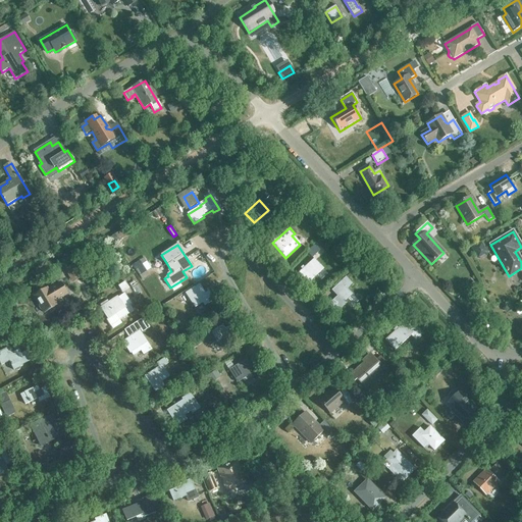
[(317,247),(309,254),(312,258),(320,251),(317,247)]
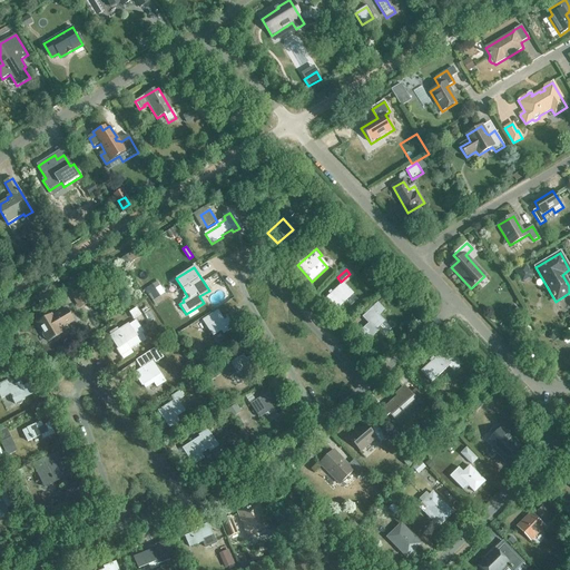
[(164,302),(160,297),(165,294),(157,282),(145,291),(148,296),(148,295),(156,306),(164,302)]
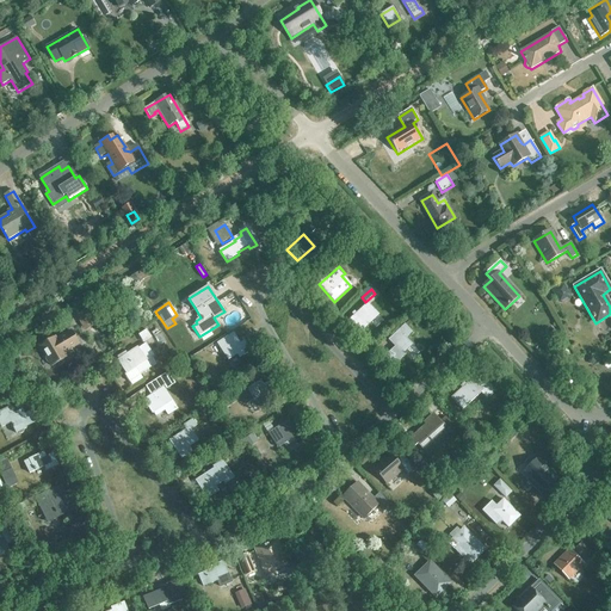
[(376,313),(378,310),(371,302),(368,304),(351,320),(360,331),(378,315),(376,313)]
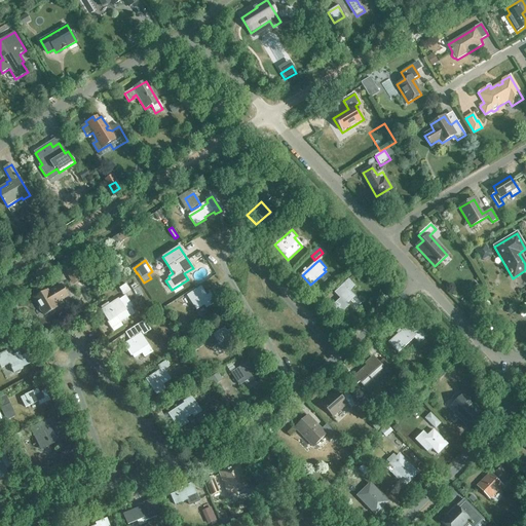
[(65,272),(73,286),(81,282),(73,267),(65,272)]
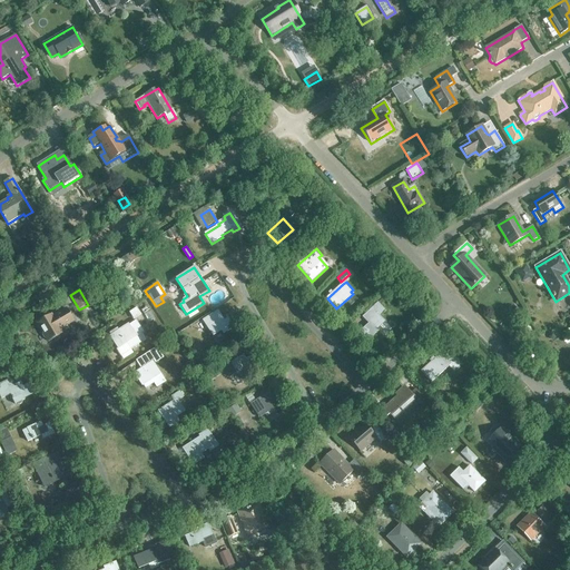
[(379,316),(385,310),(381,305),(384,302),(382,300),(375,306),(374,306),(364,315),(369,321),(366,323),(369,324),(360,333),(367,342),(377,332),(376,330),(384,323),(379,316)]
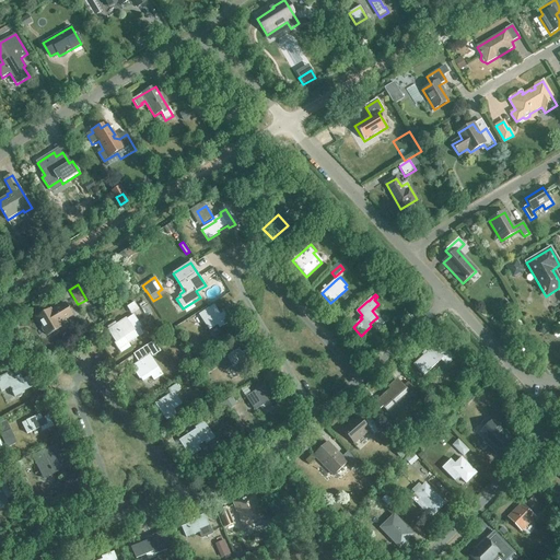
[(127,307),(132,315),(139,311),(135,302),(127,307)]
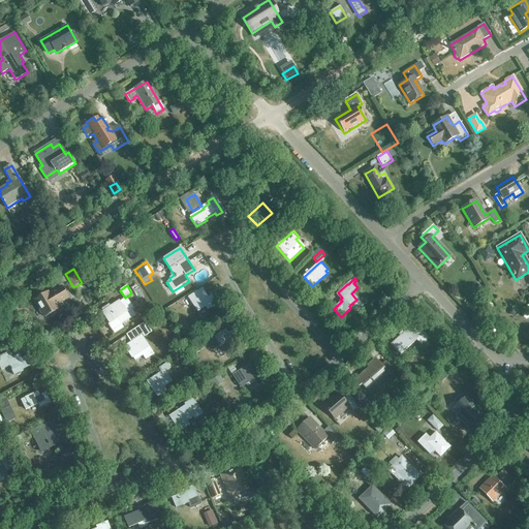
[(57,306),(69,299),(62,286),(50,293),(49,291),(34,300),(39,310),(39,311),(41,315),(42,316),(44,318),(59,310),(57,306)]
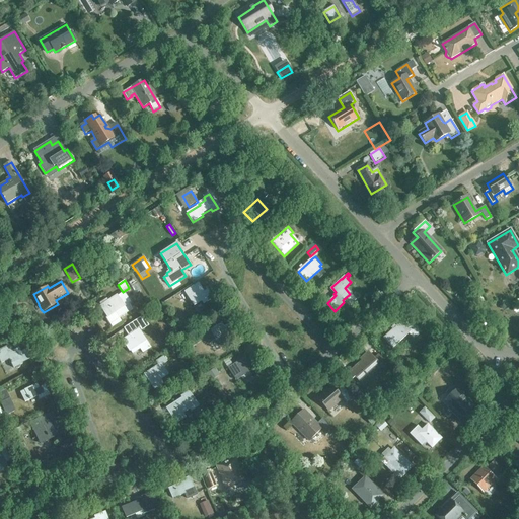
[(198,284),(186,292),(189,297),(190,299),(193,304),(195,306),(202,301),(204,304),(212,299),(207,291),(204,293),(198,284)]
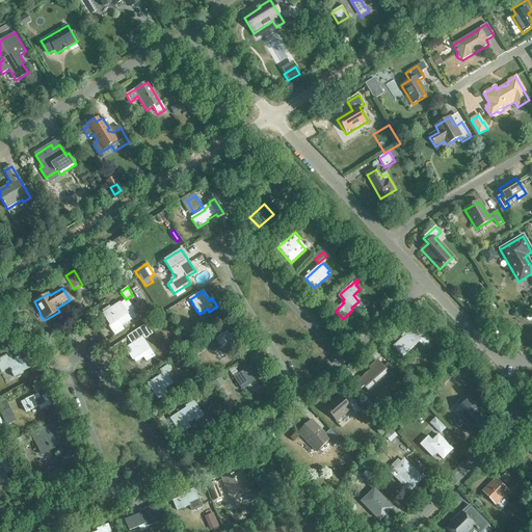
[(132,311),(127,315),(120,303),(103,314),(110,325),(108,326),(113,334),(137,318),(132,311)]
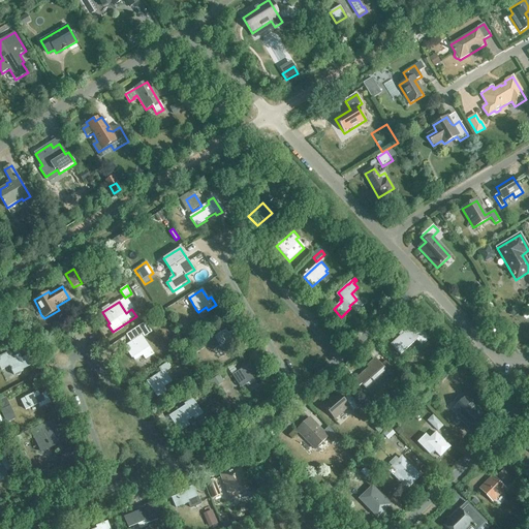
[(421,344),(428,338),(416,325),(410,331),(409,329),(391,345),(400,355),(416,341),(421,344)]
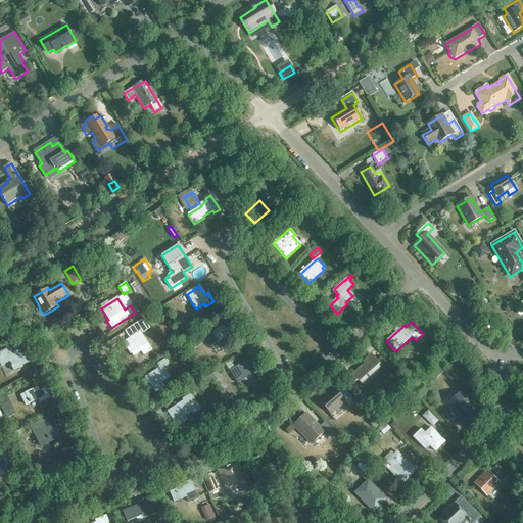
[(231,327),(226,330),(223,326),(211,333),(212,334),(205,338),(210,347),(219,342),(222,348),(229,343),(227,340),(236,335),(231,327)]
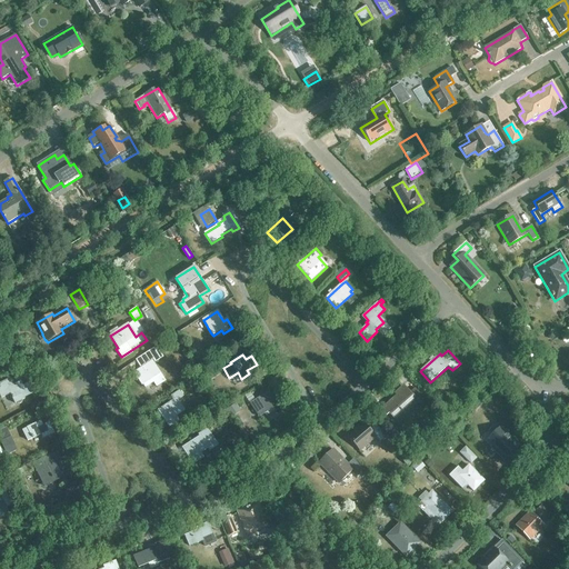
[(152,362),(133,373),(141,386),(142,386),(145,388),(153,383),(156,388),(165,382),(152,362)]
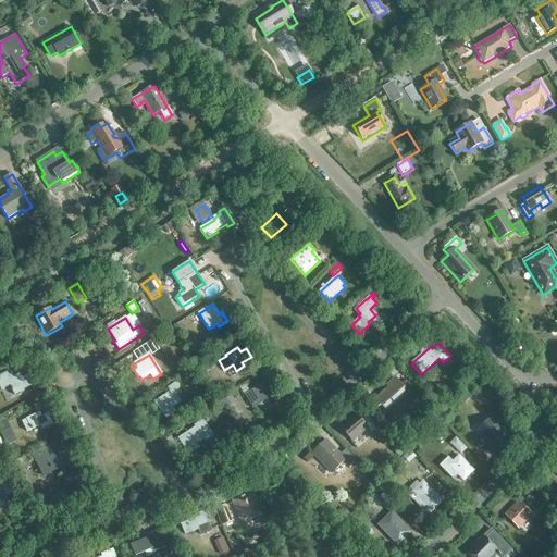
[(20,374),(13,378),(10,372),(0,376),(0,384),(2,390),(10,386),(14,395),(16,394),(16,396),(19,396),(22,395),(23,393),(22,392),(23,391),(33,385),(28,375),(22,379),(20,374)]
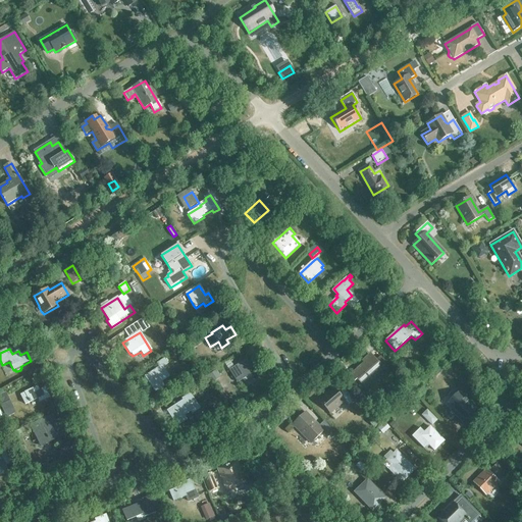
[(361,381),(378,365),(369,355),(363,361),(365,363),(350,375),(355,380),(358,378),(361,381)]
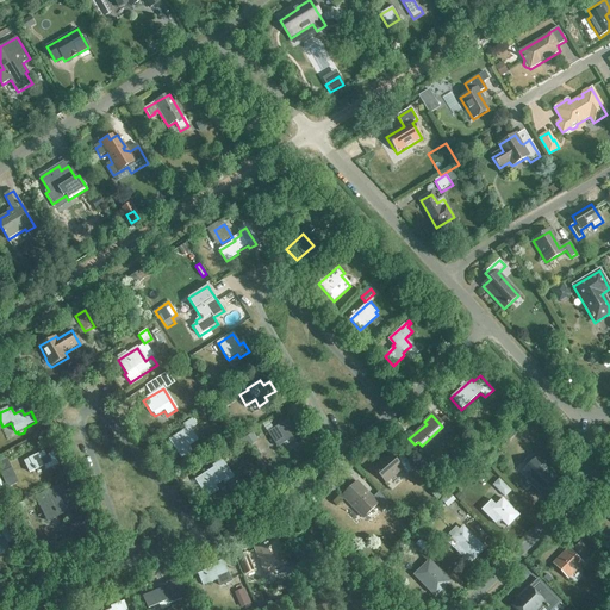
[(268,433),(278,447),(302,431),(292,417),(268,433)]
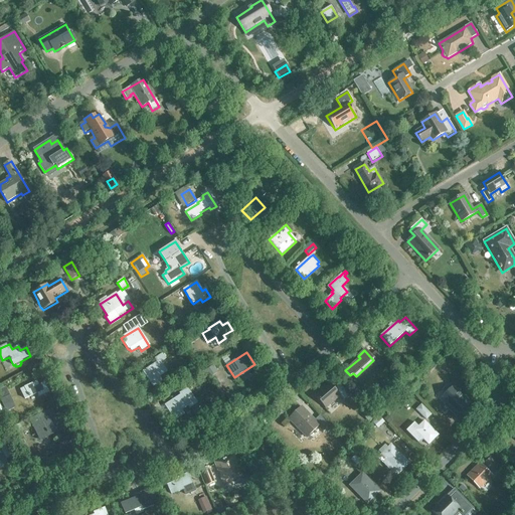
[(143,371),(154,387),(163,381),(160,376),(166,372),(160,363),(166,359),(163,353),(155,359),(157,363),(143,371)]
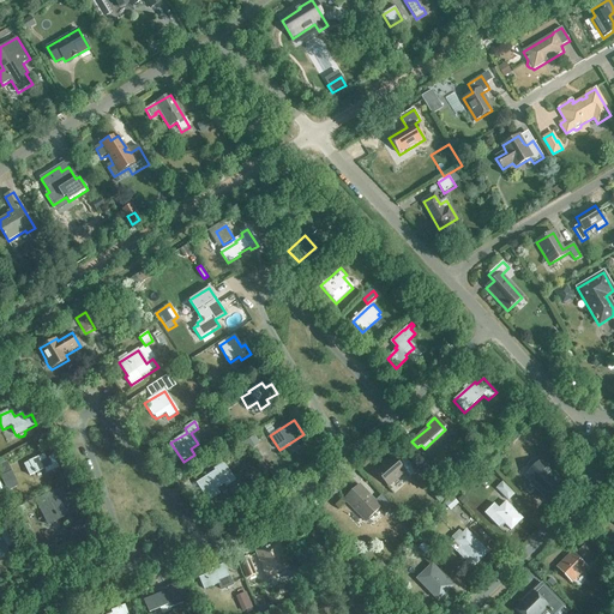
[(53,457),(46,461),(43,455),(24,465),(29,476),(44,469),(47,473),(58,468),(53,457)]
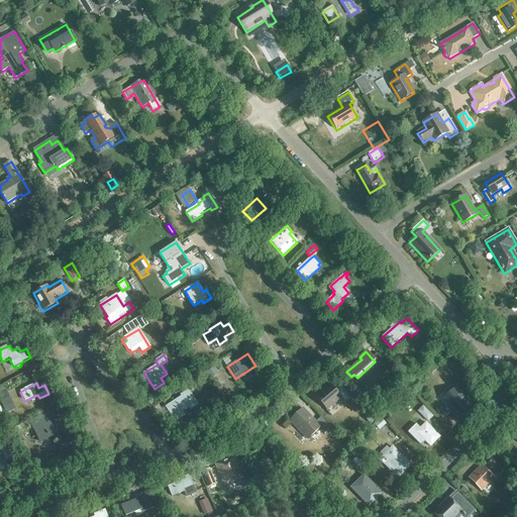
[(340,386),(335,390),(329,384),(315,397),(326,410),(340,397),(345,403),(350,398),(340,386)]
